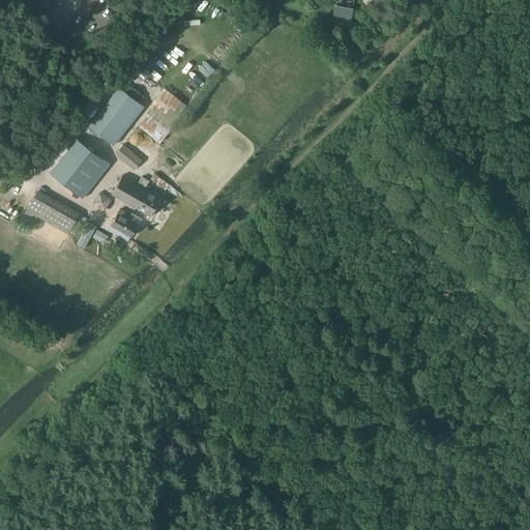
[(89,125),(114,145),(144,106),(120,86),(89,125)]
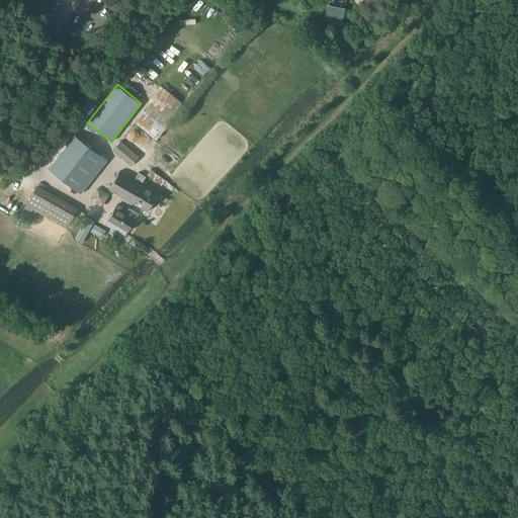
[(81,193),(107,160),(75,135),(49,168),(81,193)]
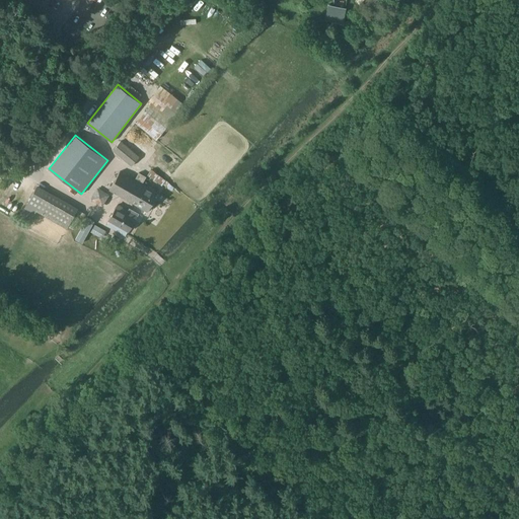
[(139,156),(121,141),(113,150),(132,166),(139,156)]
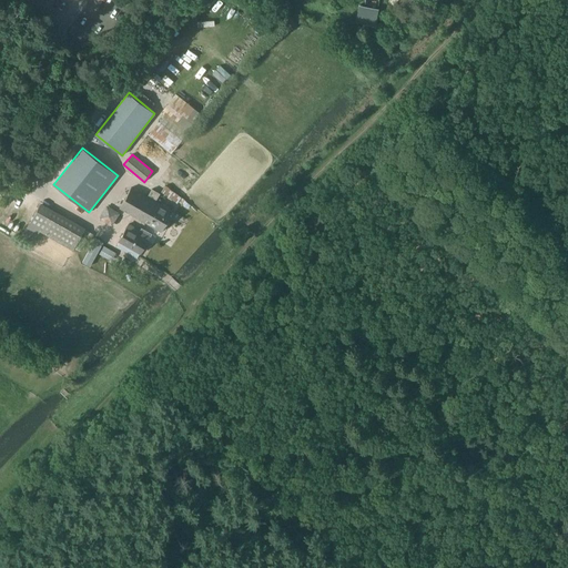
[(185,200),(165,185),(161,191),(178,203),(179,202),(182,204),(185,200)]
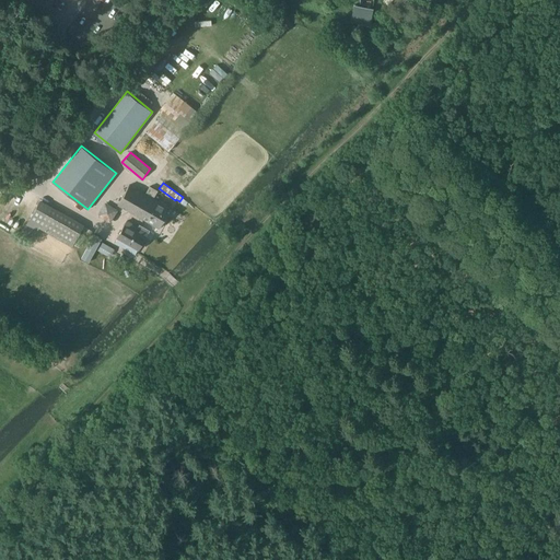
[(129,185),(118,205),(160,229),(171,208),(153,198),(158,190),(150,186),(146,194),(129,185)]
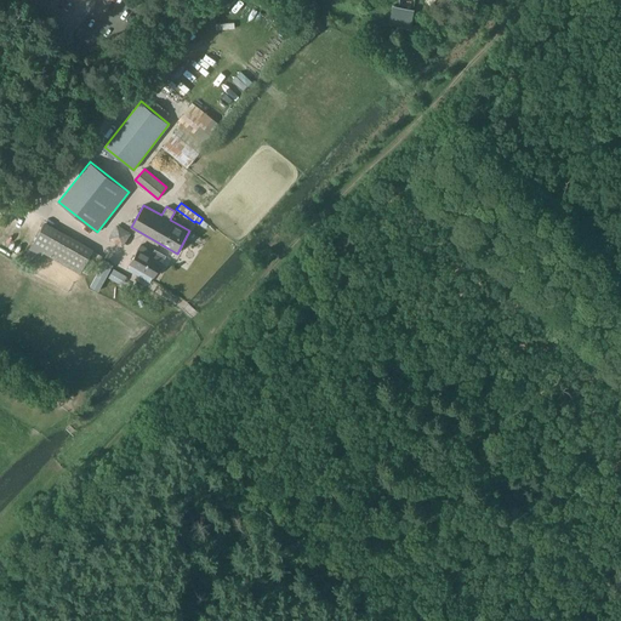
[(56,245),(50,255),(80,272),(92,251),(56,231),(49,241),(56,245)]
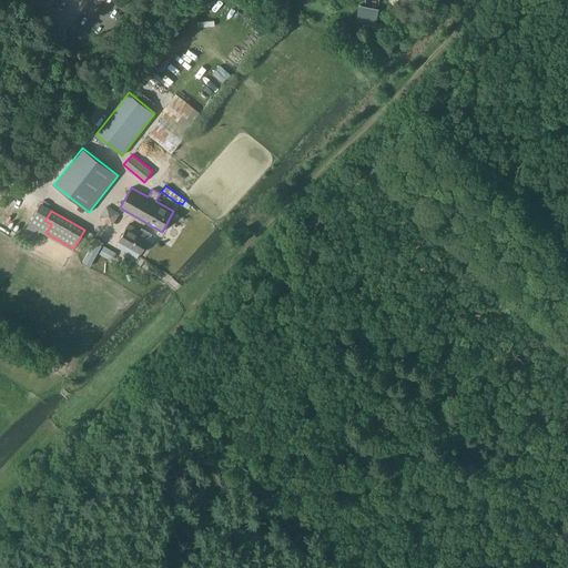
[(129,224),(128,225),(120,240),(141,252),(148,241),(141,237),(144,233),(129,224)]
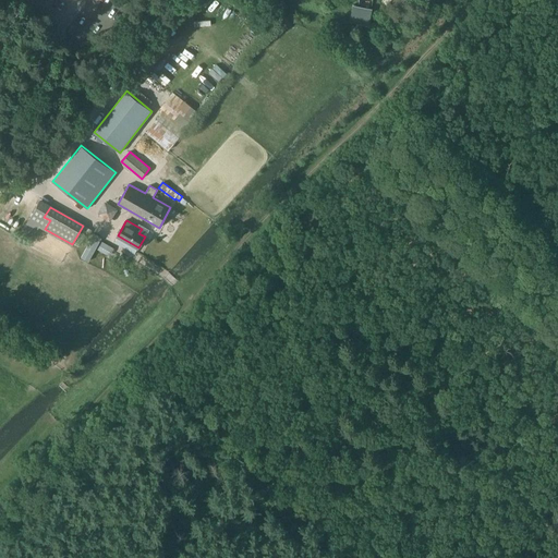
[(114,249),(101,241),(97,249),(110,255),(114,249)]
